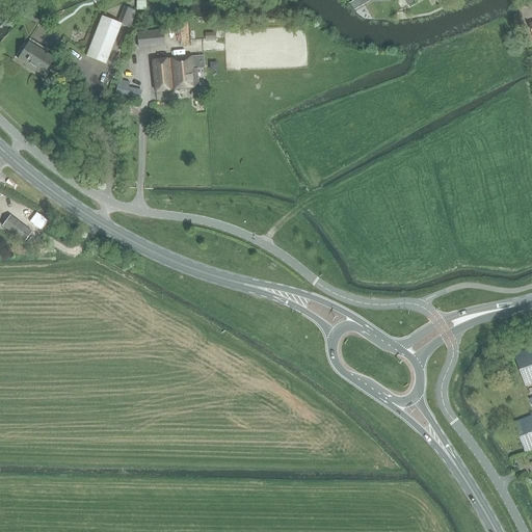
[(120,25),(101,18),(85,56),(105,63),(120,25)]
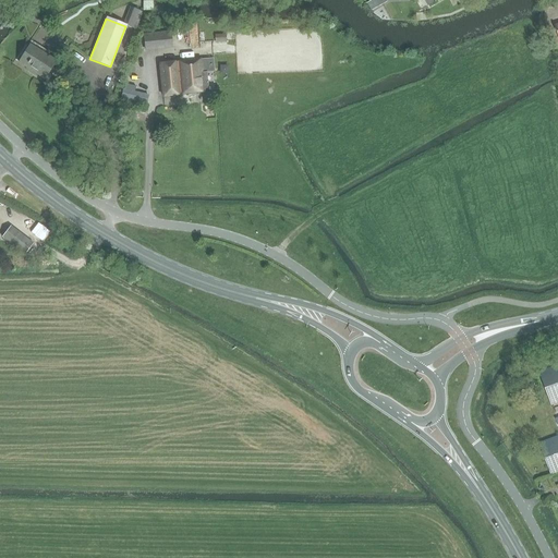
[(172,48),(170,32),(142,35),(144,51),(172,48)]
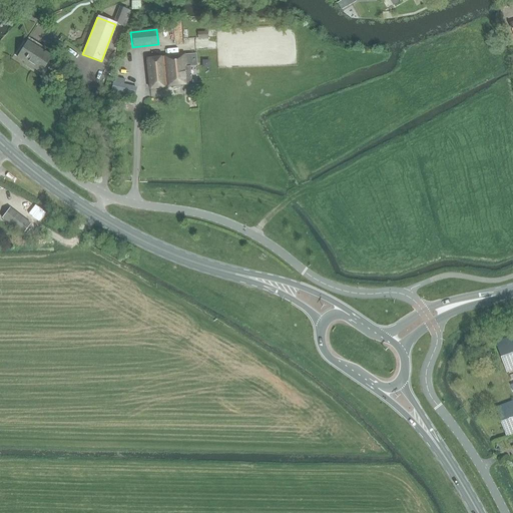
[(208,39),(208,31),(197,32),(197,40),(208,39)]
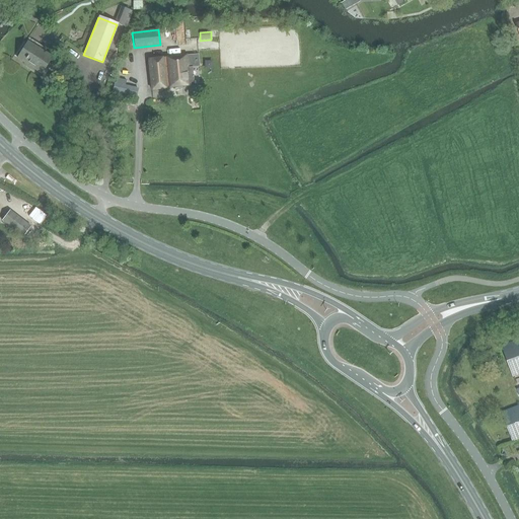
[(42,74),(52,58),(45,53),(45,54),(27,44),(17,59),(42,74)]
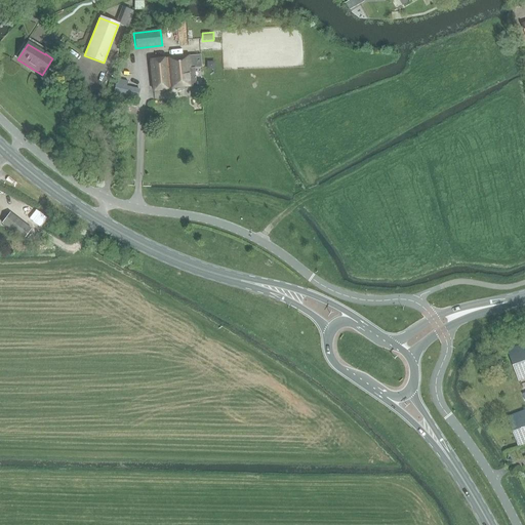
[(167,89),(196,86),(194,68),(193,59),(189,59),(189,55),(149,61),(153,91),(167,89)]
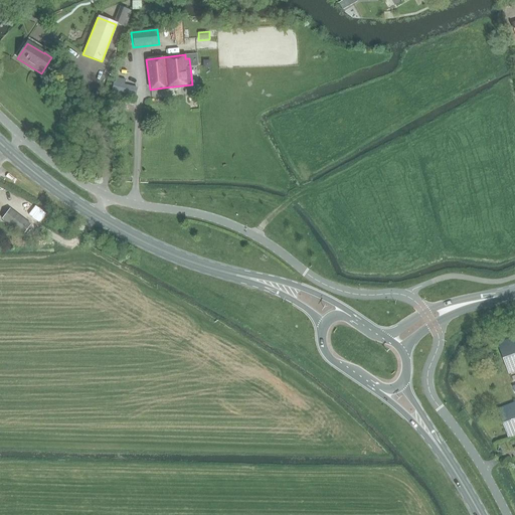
[(114,82),(112,91),(135,96),(137,88),(124,84),(125,80),(116,77),(115,82),(114,82)]
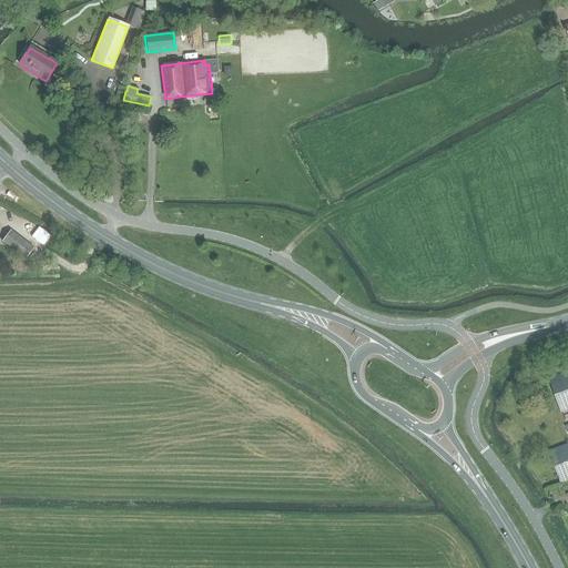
[(10,230),(1,242),(24,260),(33,247),(10,230)]
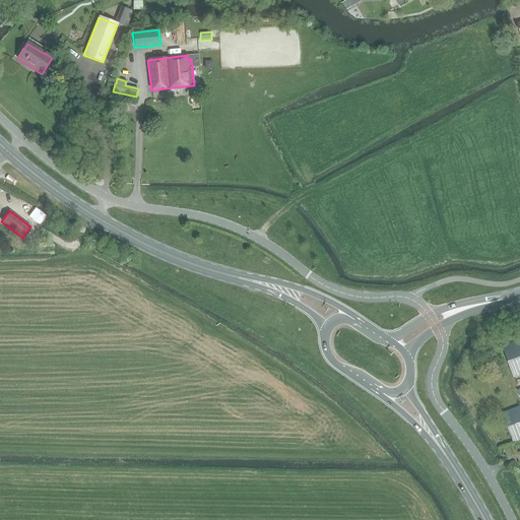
[(519,339),(502,347),(512,374),(513,378),(519,375),(519,339)]
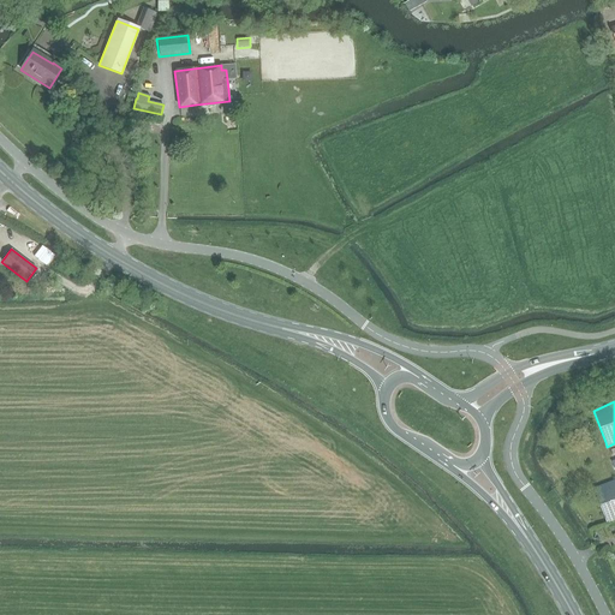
[(610,465),(599,467),(602,475),(611,472),(610,465)]
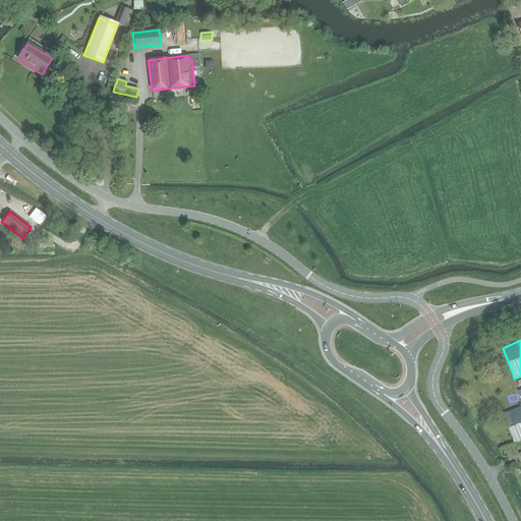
[(514,443),(520,440),(520,407),(503,414),(514,443)]
